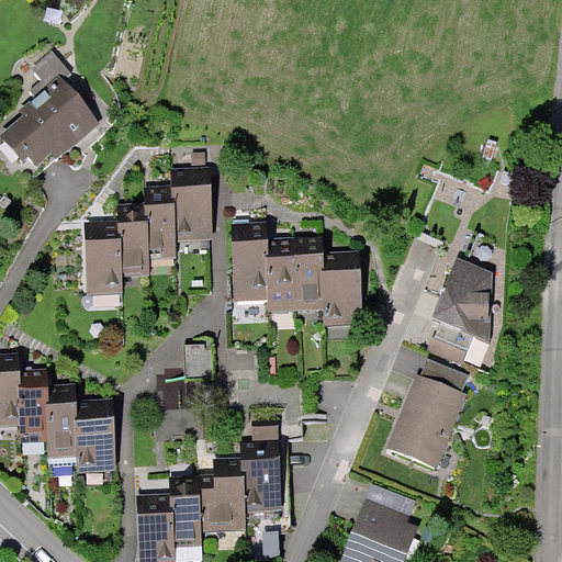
[(47,98),(0,137),(0,139),(36,180),(99,125),(60,82),(68,76),(52,55),(27,72),(47,98)]
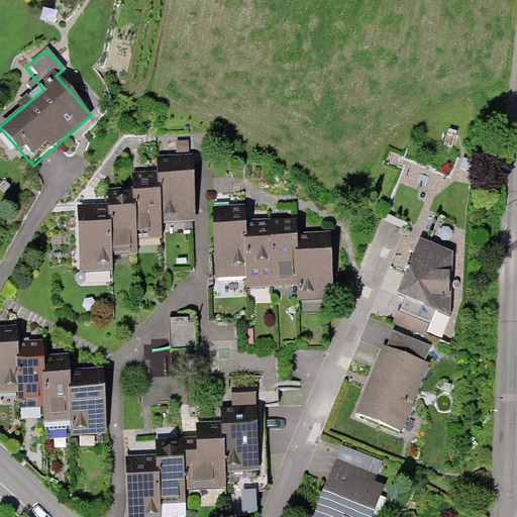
[(90,216),(76,217),(79,277),(113,275),(112,251),(136,250),(136,239),(161,237),(160,224),(194,222),(192,168),(174,169),(153,170),(154,184),(142,185),(128,185),(129,198),(116,198),(103,199),(104,215),(90,216)]
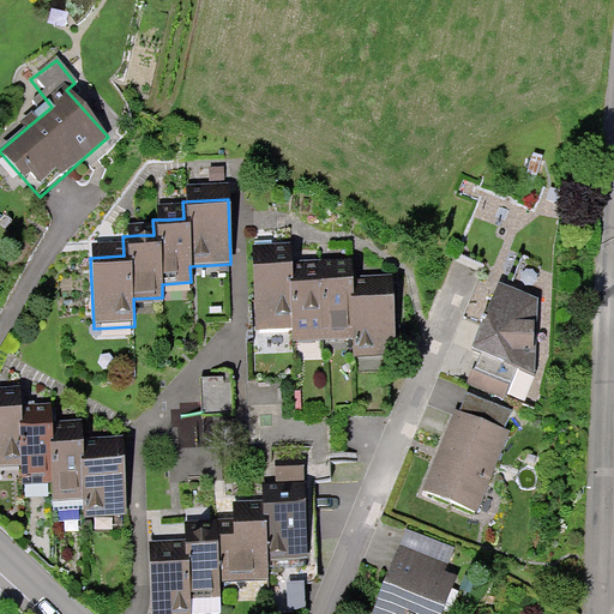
[(272,246),(253,248),(258,330),(296,327),(298,348),(353,343),(354,360),(399,356),(393,280),(373,281),(353,282),(351,262),(337,263),(315,264),(296,265),(294,245),(272,246)]
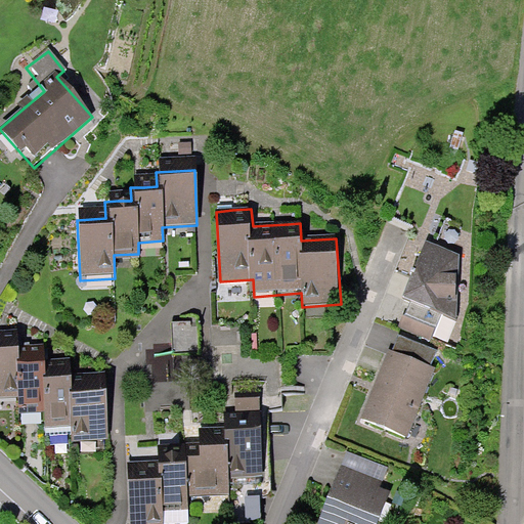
[(447,325),(471,262),(428,246),(403,309),(447,325)]
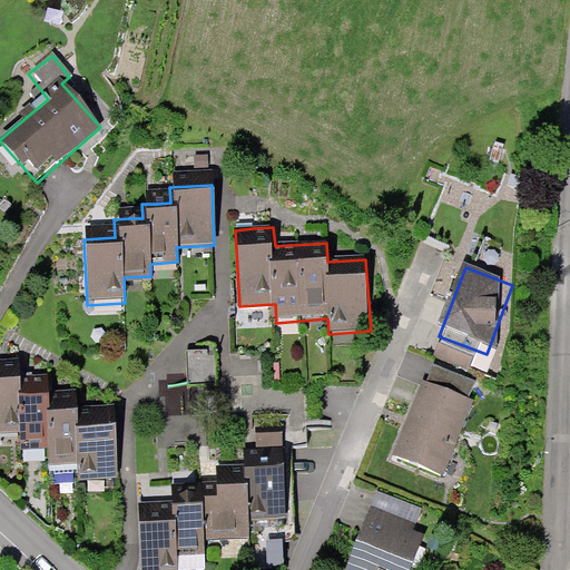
[(219,386),(217,350),(192,351),(194,387),(219,386)]
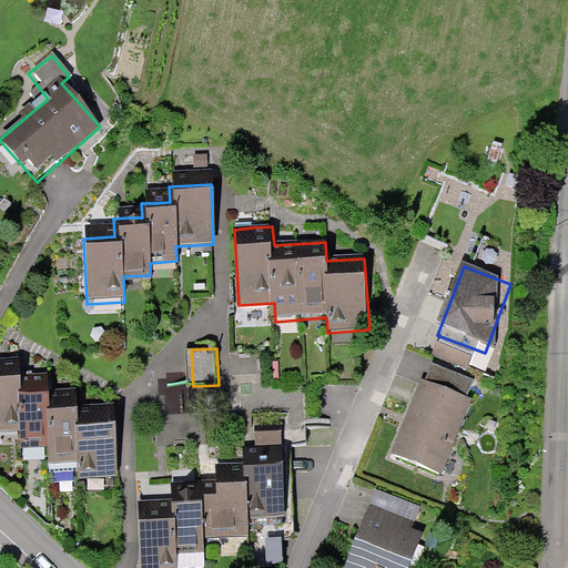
[(1,365),(0,364),(0,433),(21,432),(22,449),(49,447),(50,465),(80,463),(81,480),(119,478),(114,407),(94,408),(80,409),(79,395),(63,396),(49,397),(48,378),(33,378),(22,379),(21,363),(1,365)]
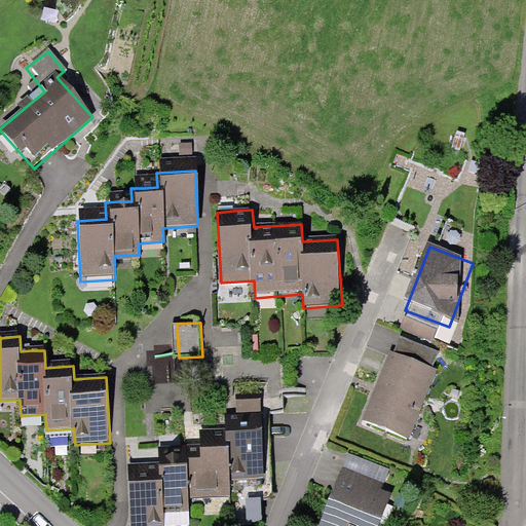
[(436,368),(390,351),(364,422),(409,440),(436,368)]
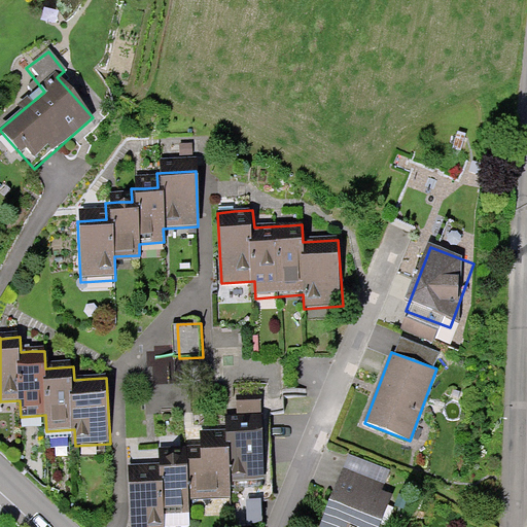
[(142,472),(128,473),(130,526),(162,526),(161,513),(187,511),(186,499),(229,497),(227,481),(264,479),(260,423),(242,424),(220,425),(221,440),(205,441),(185,442),(186,458),(170,459),(155,460),(156,471),(142,472)]
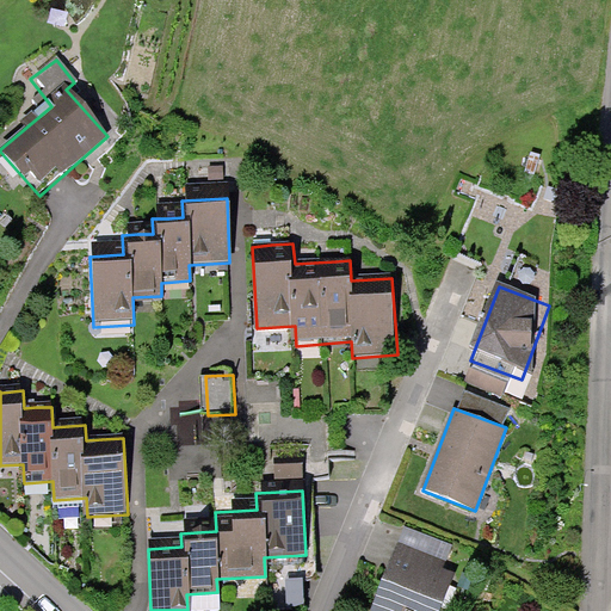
[(395,543),(370,610),(442,610),(458,566),(395,543)]
